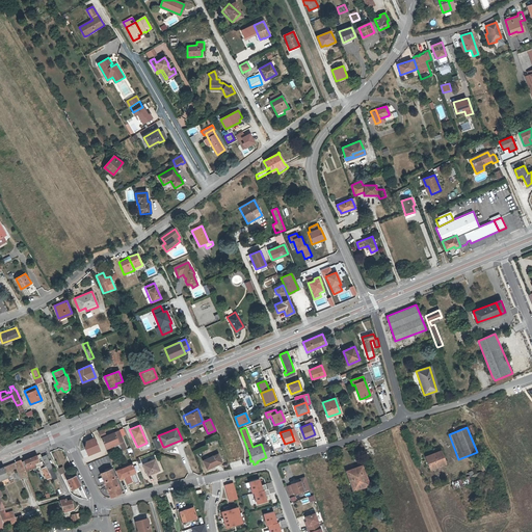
[(124,442),(118,431),(101,439),(106,449),(118,444),(124,442)]
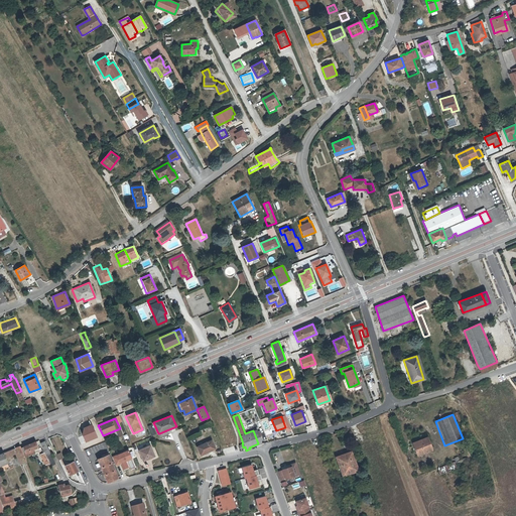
[(92,423),(84,426),(82,432),(86,441),(97,436),(92,423)]
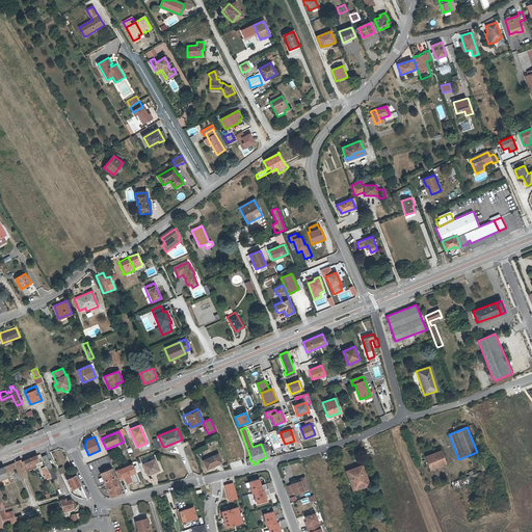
[(222,461),(218,452),(203,459),(207,469),(222,461)]
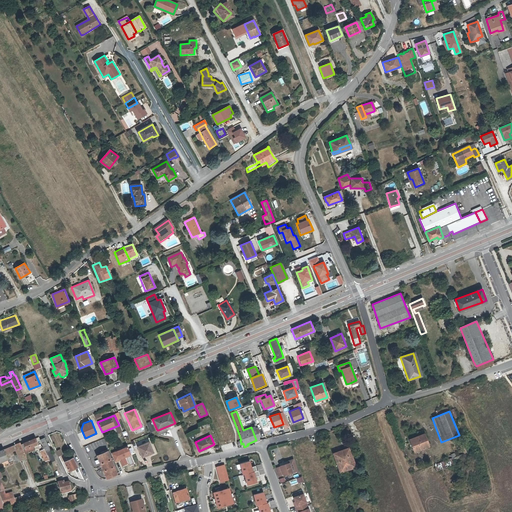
[(430,447),(425,435),(410,440),(414,453),(430,447)]
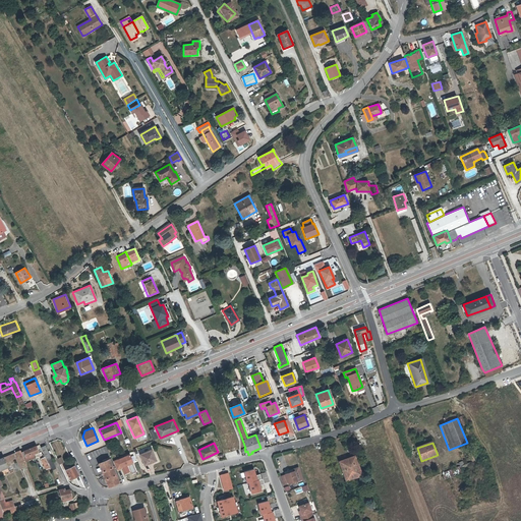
[(36,446),(22,453),(23,458),(34,454),(38,452),(36,446)]
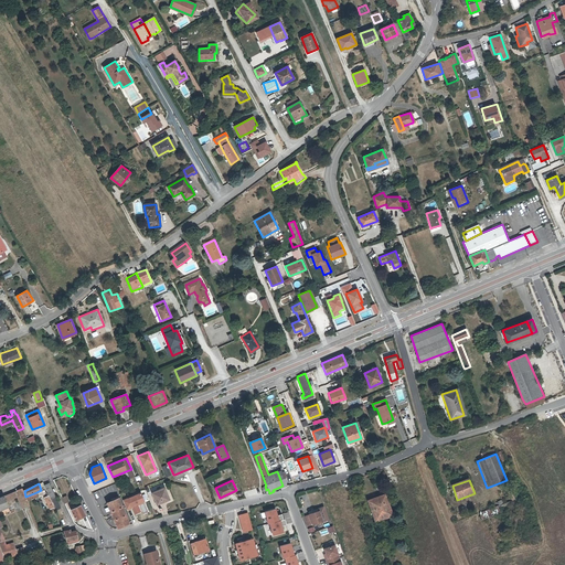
[(44,486),(50,496),(51,500),(55,498),(49,483),(44,486)]
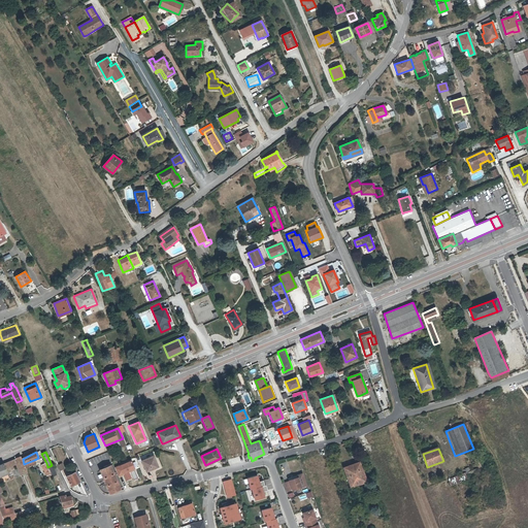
[(159,467),(154,455),(141,460),(146,472),(159,467)]
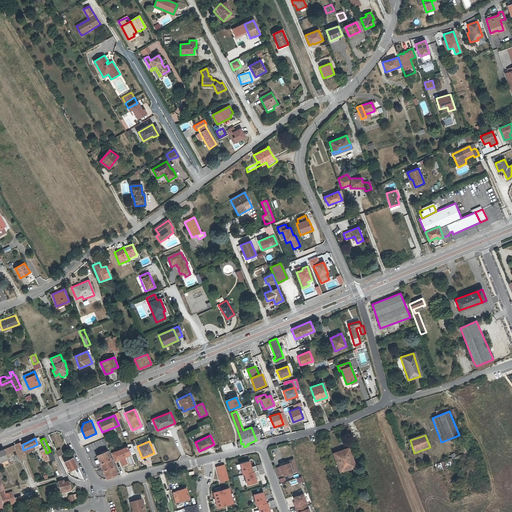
[(26,455),(23,450),(22,445),(21,443),(15,446),(21,460),(27,458),(26,455)]
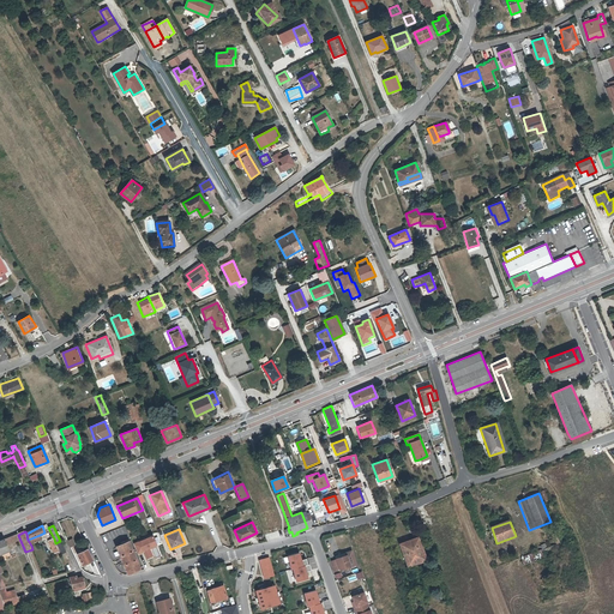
[(28,540),(31,546),(42,540),(40,535),(28,540)]
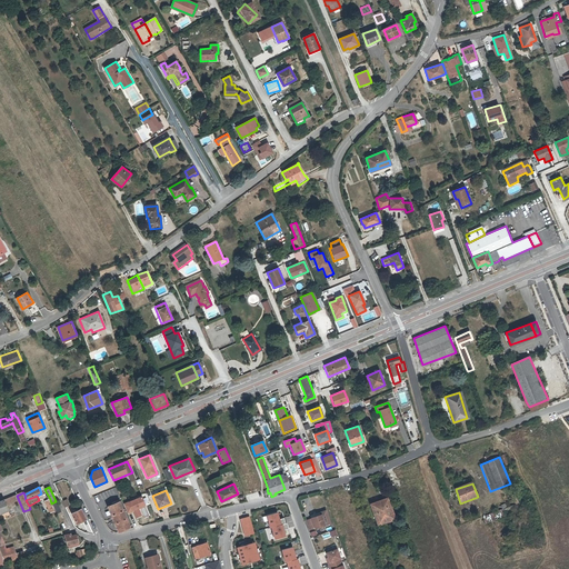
[(141,496),(123,503),(128,513),(132,511),(136,518),(141,515),(139,508),(146,505),(141,496)]
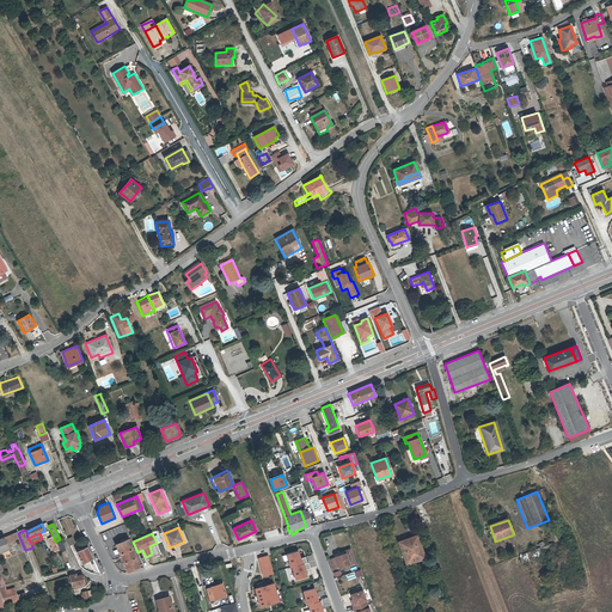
[(542,549),(520,557),(522,563),(544,555),(544,554),(557,548),(556,543),(558,542),(555,533),(551,534),(555,543),(546,545),(545,542),(539,544),(542,549)]
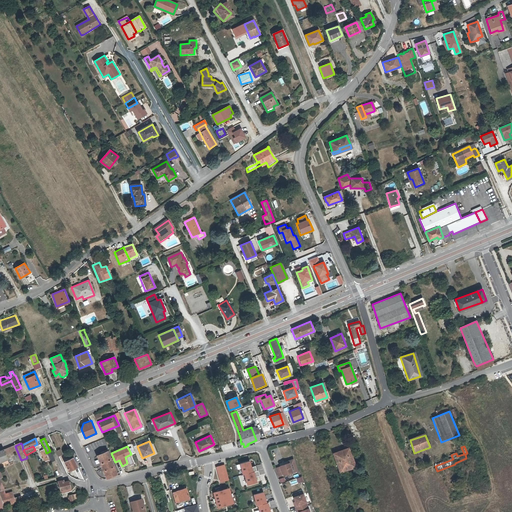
[(5,449),(0,451),(0,463),(10,460),(5,449)]
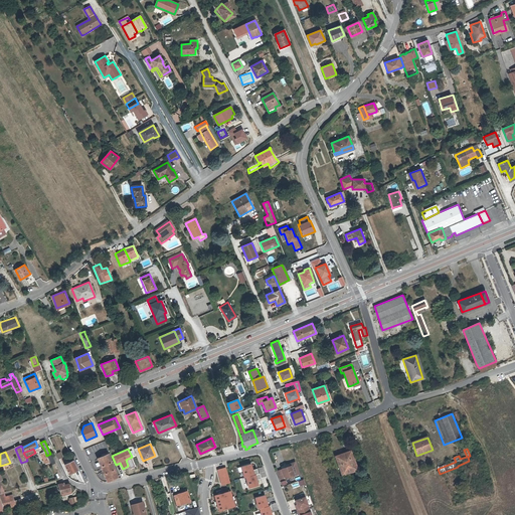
[(48,466),(50,465),(46,456),(45,452),(41,454),(43,460),(44,460),(46,466),(47,465),(48,466)]
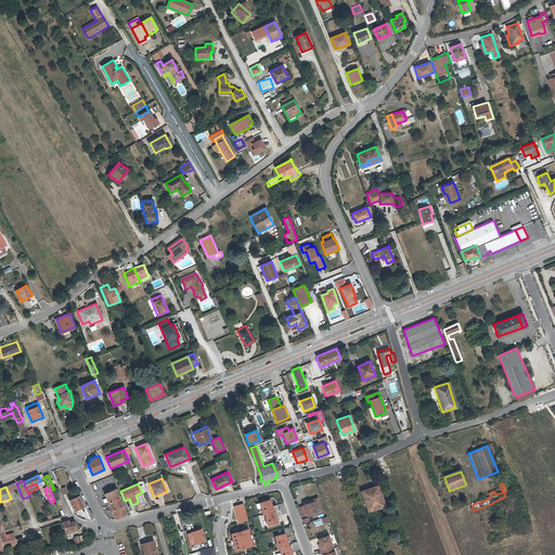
[(105,494),(116,517),(119,516),(120,517),(128,514),(116,489),(116,488),(106,492),(107,493),(105,494)]
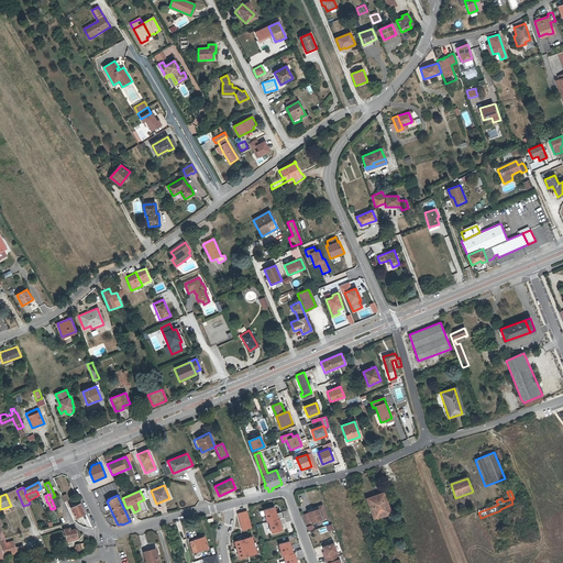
[(392,514),(385,495),(371,500),(377,518),(392,514)]
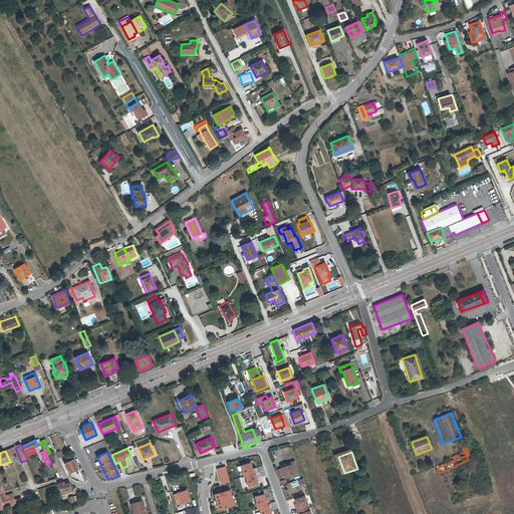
[(50,453),(46,455),(50,464),(55,462),(50,453)]
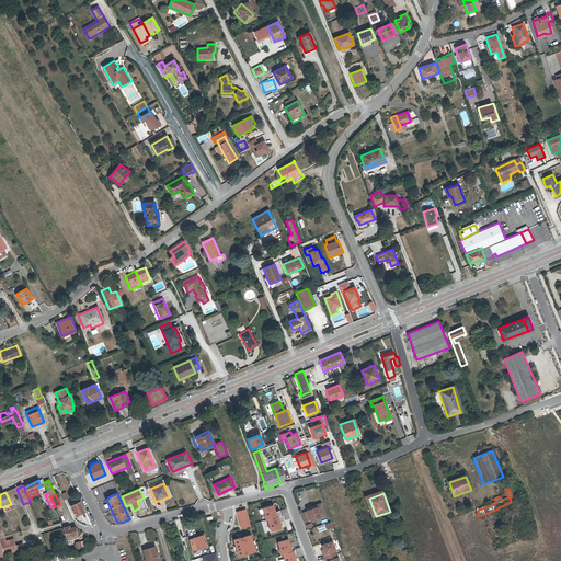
[(70,505),(75,515),(84,511),(80,501),(70,505)]
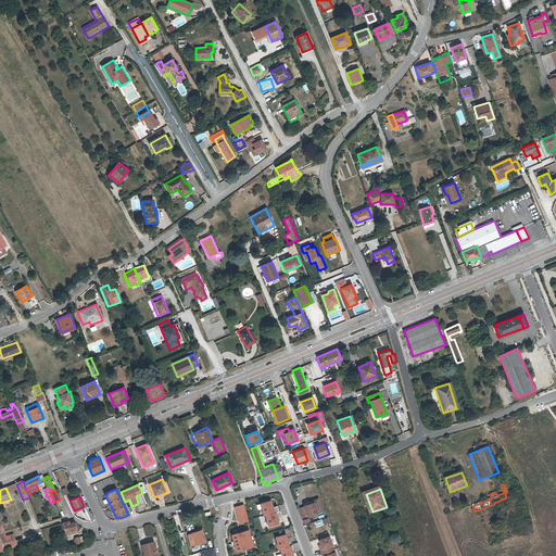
[(313,500),(314,503),(317,514),(323,512),(318,498),(313,500)]
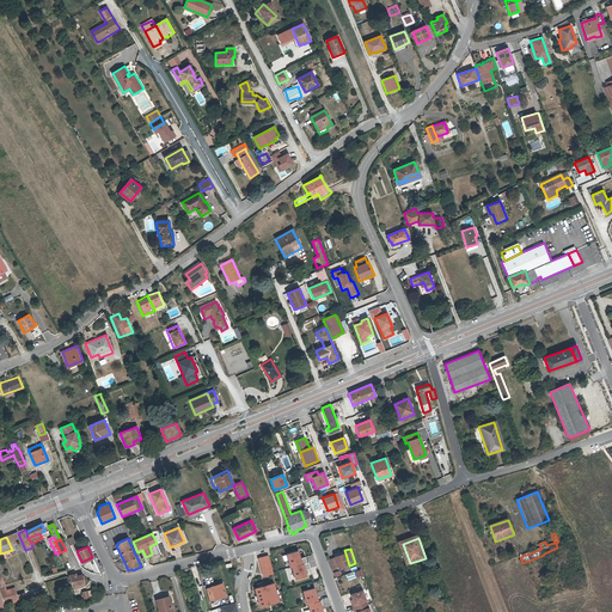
[(299,550),(287,554),(287,555),(288,560),(291,567),(307,561),(305,556),(301,557),(299,550)]
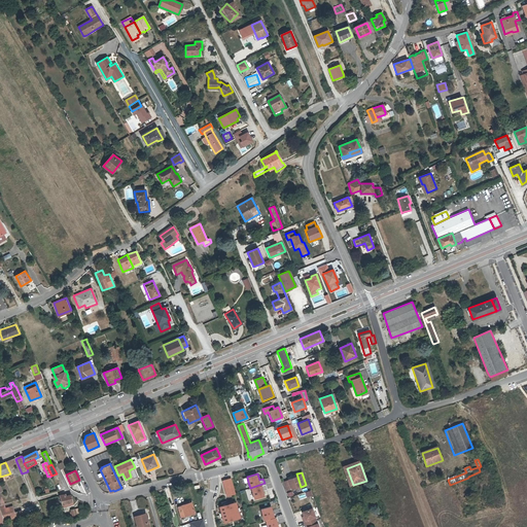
[(16,477),(20,485),(25,483),(22,475),(16,477)]
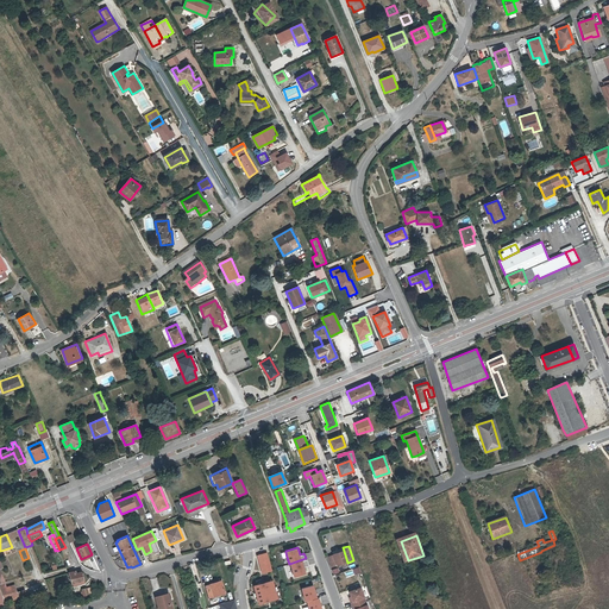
[(331,554),(332,554),(326,557),(330,567),(336,566),(347,563),(344,551),(331,554)]
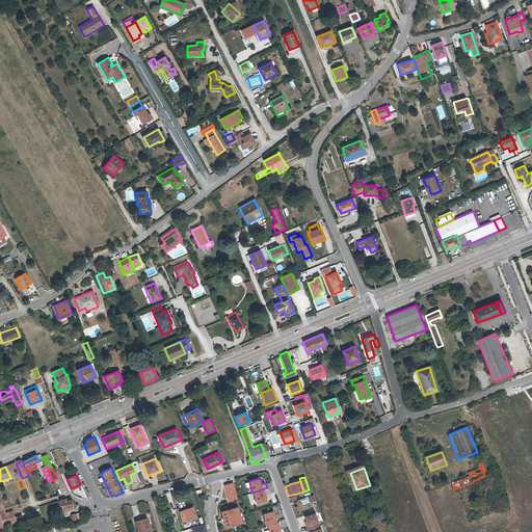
[(267,487),(253,493),(256,504),(267,501),(265,494),(269,493),(268,487),(267,487)]
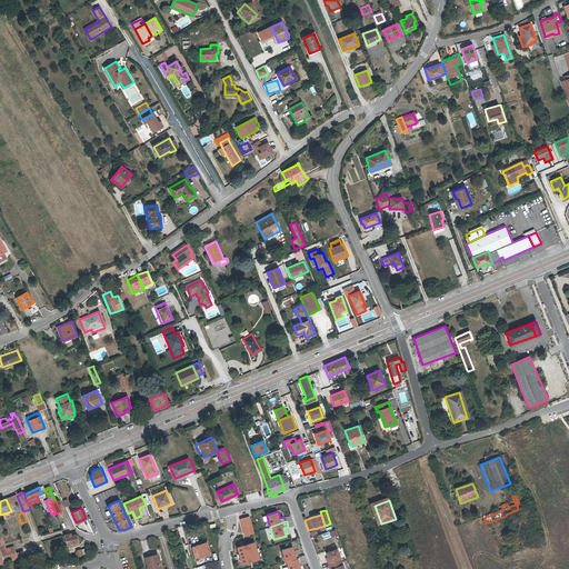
[(72,536),(71,535),(66,536),(68,546),(80,542),(78,535),(72,536)]
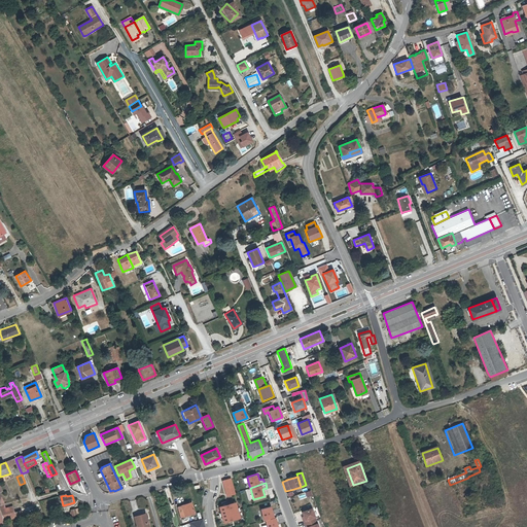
[(237,500),(220,505),(224,521),(235,518),(241,517),(237,500)]
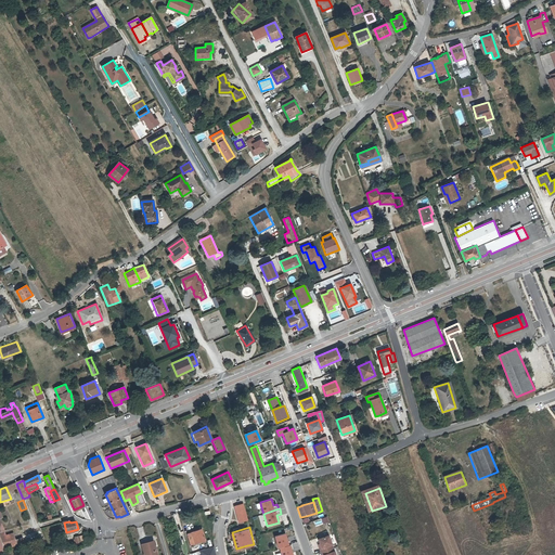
[(205,542),(202,529),(186,533),(191,546),(198,544),(198,542),(203,541),(204,543),(205,542)]
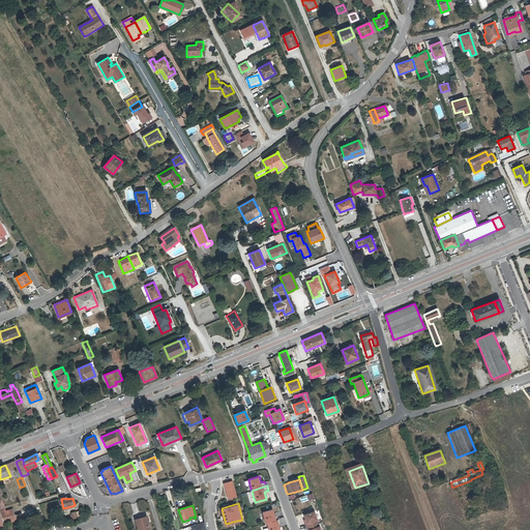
[(273,508),(263,510),(266,522),(276,520),(273,508)]
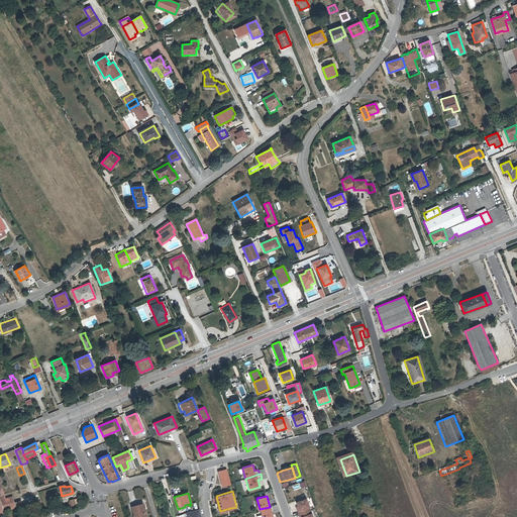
[(22,505),(21,501),(14,503),(12,497),(0,500),(4,511),(22,505)]
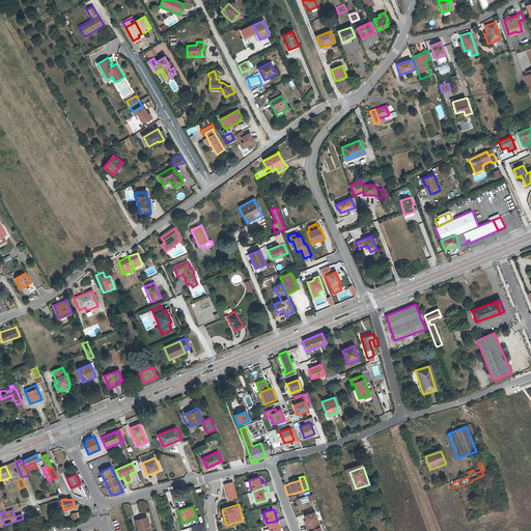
[(81,511),(72,514),(75,524),(79,523),(78,519),(80,518),(81,511)]
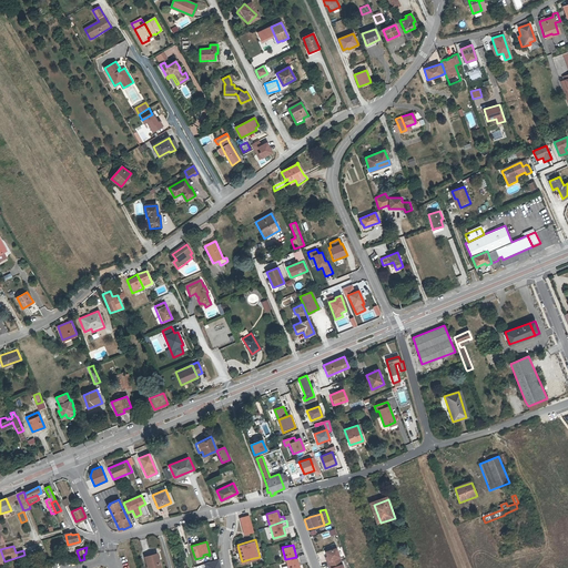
[(330,565),(342,560),(337,548),(326,553),(328,557),(330,560),(327,561),(330,565)]
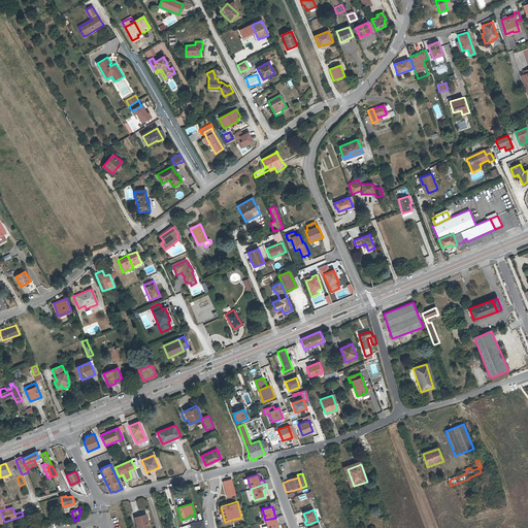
[(136,527),(149,527),(144,515),(133,518),(136,527)]
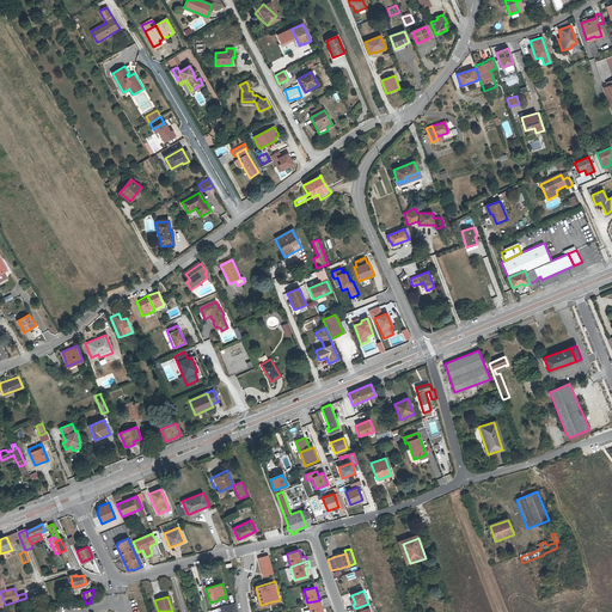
[(324,611),(322,600),(308,603),(311,611),(324,611)]
